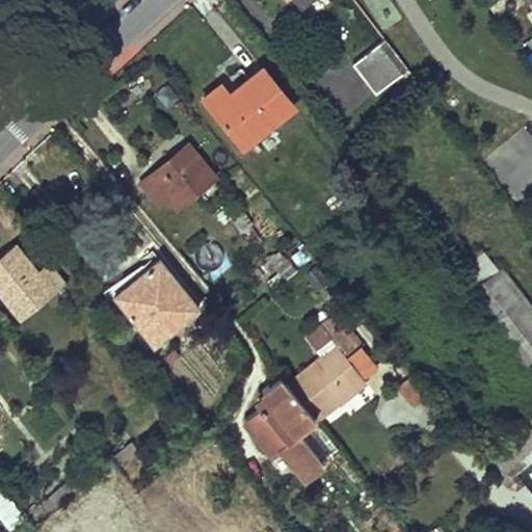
[(294,0),(300,8),(311,0),(294,0)]
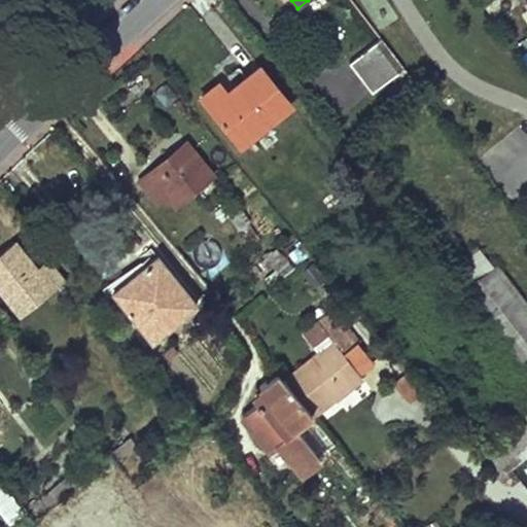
[(329,4),(326,0),(308,0),(297,8),(308,21),(329,4)]
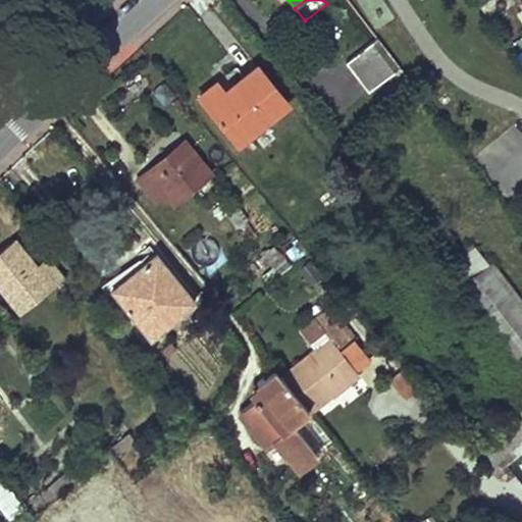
[(401,69),(378,40),(349,62),(371,93),(401,69)]
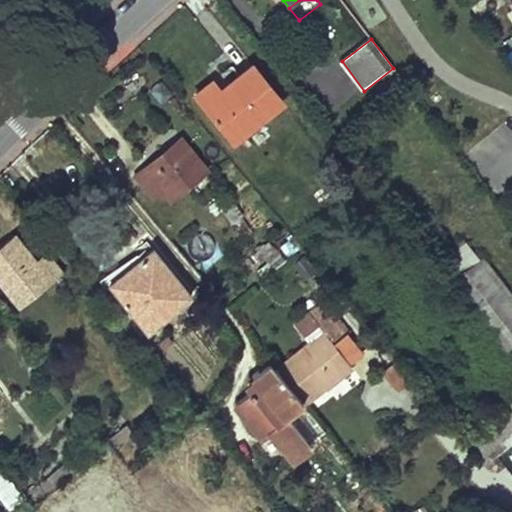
[(284,103),(254,66),(234,83),(220,93),(214,83),(197,97),(229,137),(252,119),(257,125),(284,103)]
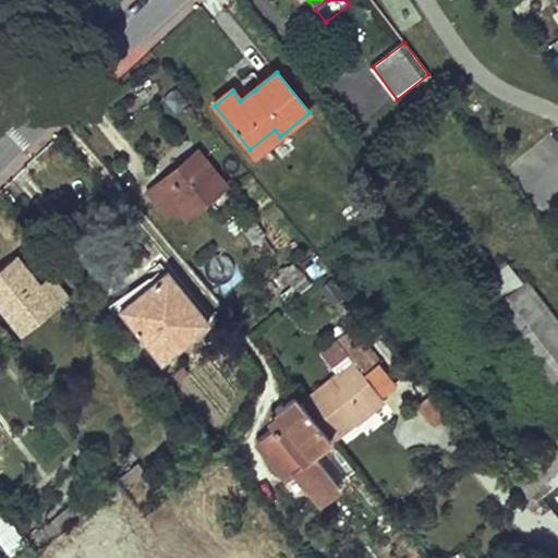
[(280,136),(275,130),(250,149),(254,156),(280,136)]
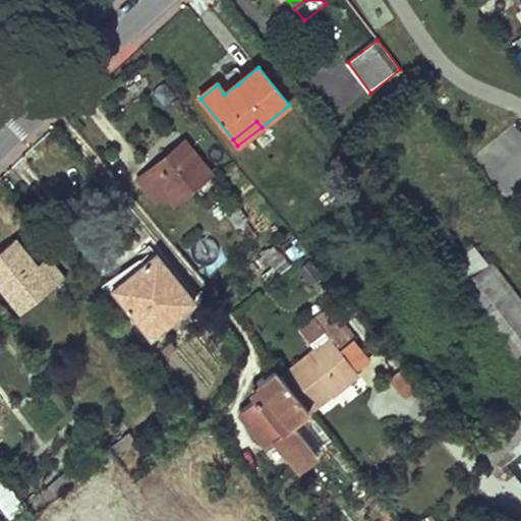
[(212,174),(185,142),(168,157),(139,180),(157,201),(167,194),(175,203),(212,174)]
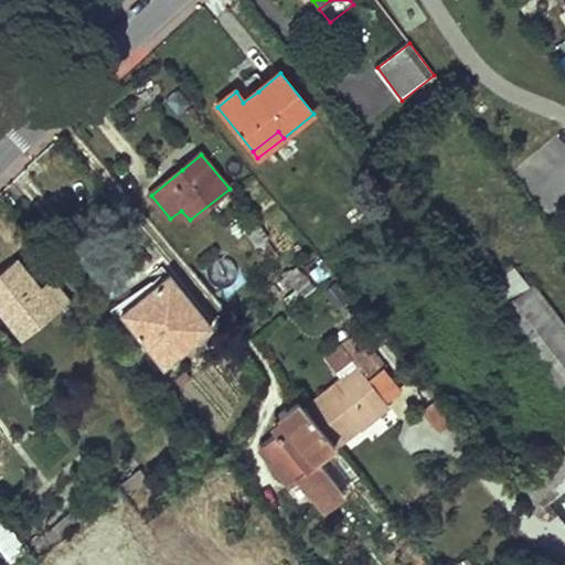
[(70,302),(52,281),(42,290),(18,262),(1,274),(0,275),(0,311),(23,340),(70,302)]
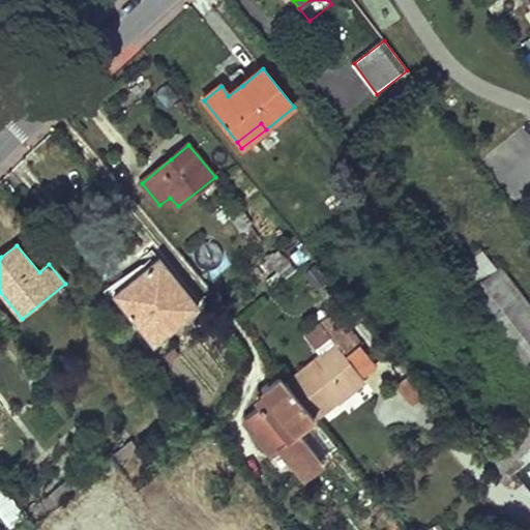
[(529,360),(529,312),(484,255),(457,278),(525,364),(529,360)]
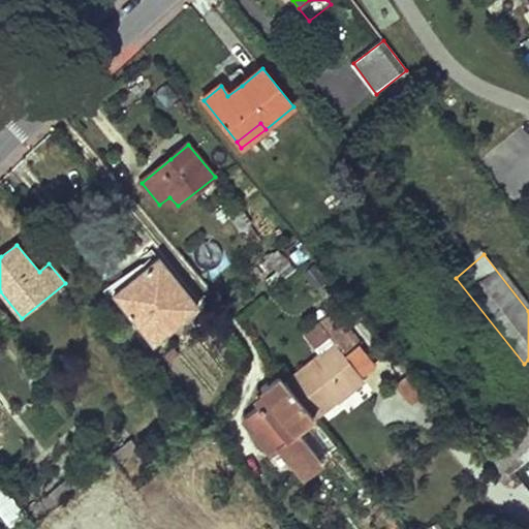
[(198,307),(160,258),(137,277),(116,294),(154,343),(198,307)]
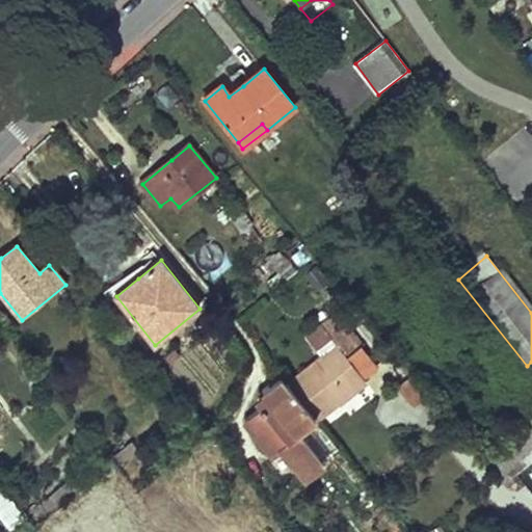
[(365,345),(338,311),(333,314),(358,349),(365,345)]
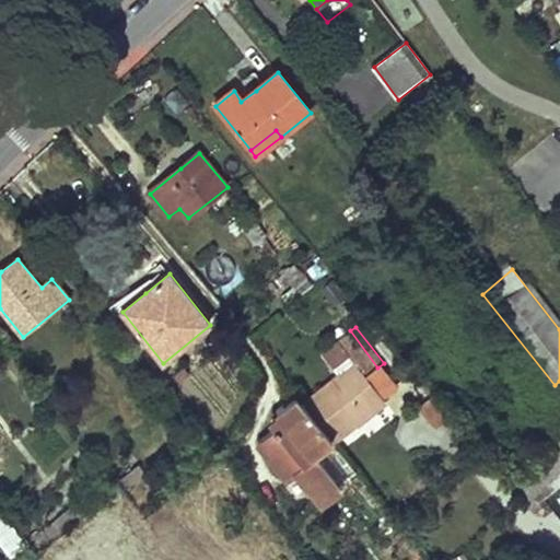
[(377,368),(350,330),(337,341),(339,343),(356,364),(342,374),(305,404),(303,406),(331,443),(384,401),(374,388),(366,377),(377,368)]
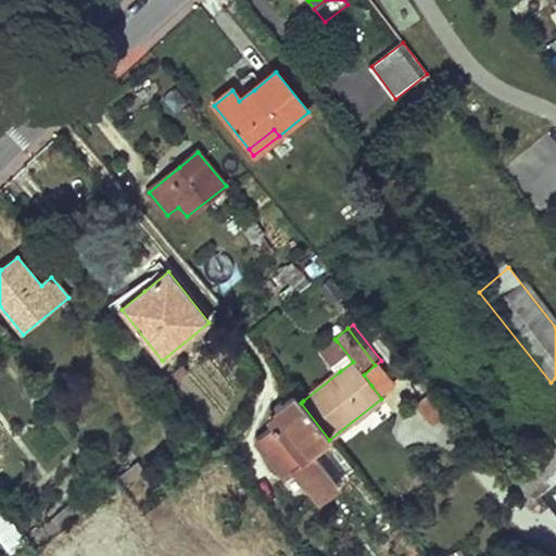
[(353,362),(337,341),(325,351),(340,371),(353,362)]
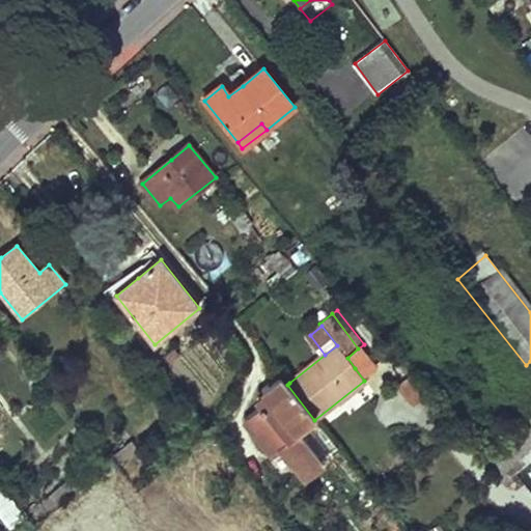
[(365,359),(358,348),(347,358),(355,368),(365,359)]
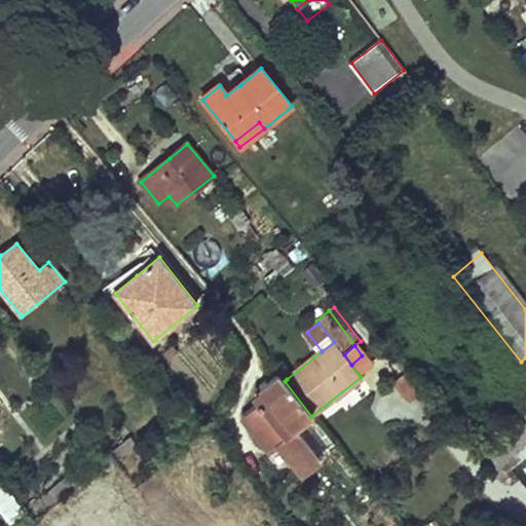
[(177,353),(173,347),(164,353),(170,360),(177,353)]
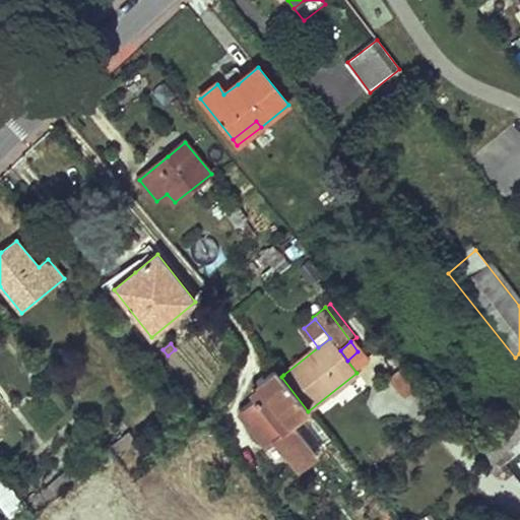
[(281,377),(274,369),(256,383),(289,426),(275,438),(299,467),(317,453),(293,424),(308,411),(281,377)]
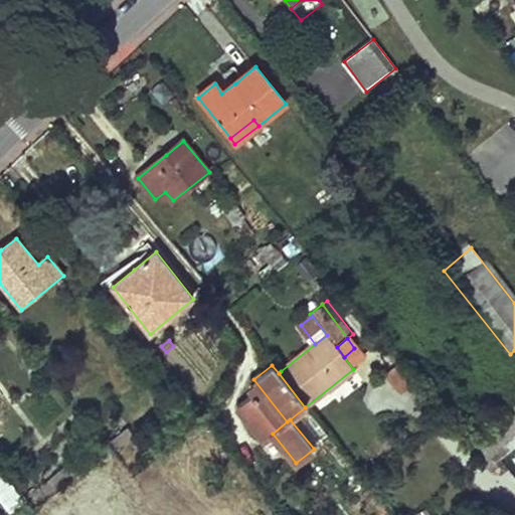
[(207,405),(202,401),(197,412),(202,414),(207,405)]
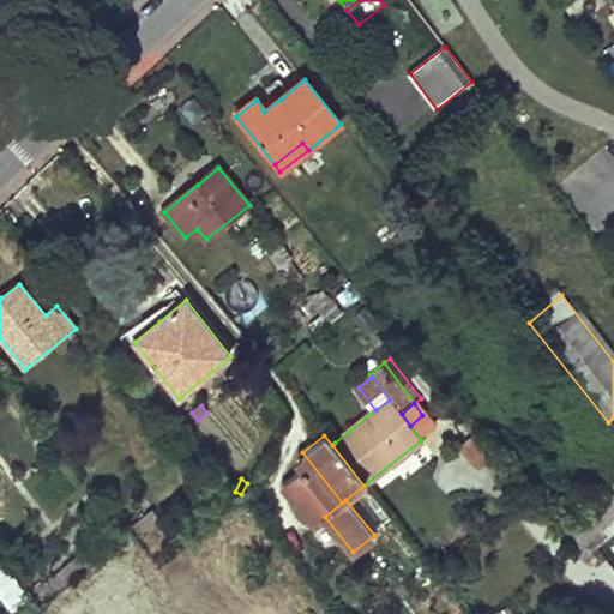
[(613,534),(613,507),(603,493),(557,530),(581,560),(599,547),(613,534)]
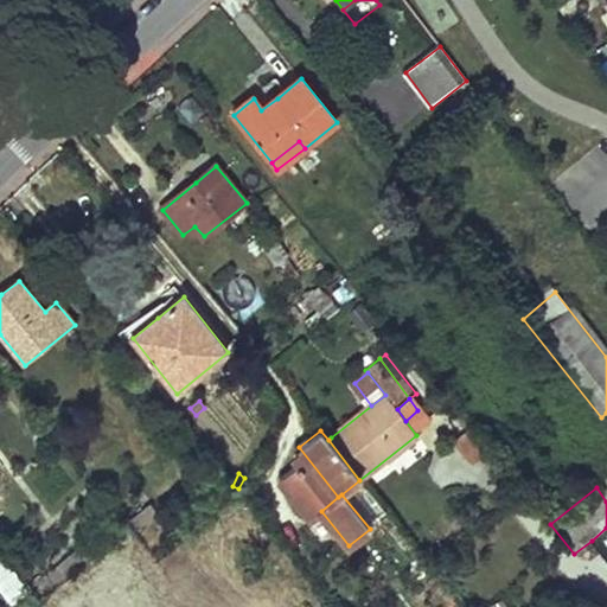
[(151,505),(144,494),(123,511),(133,521),(151,505)]
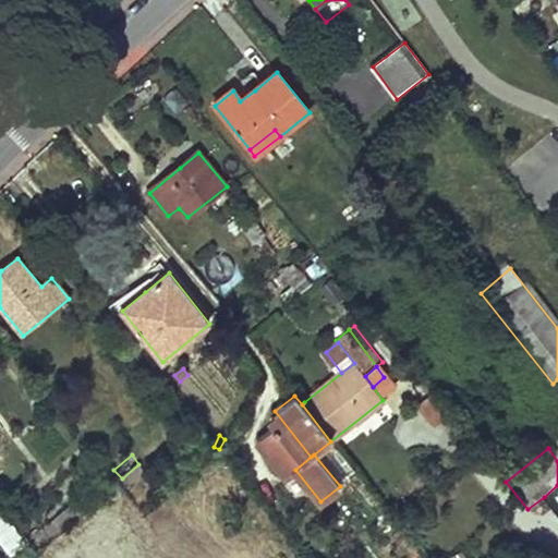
[(146,474),(138,464),(122,478),(130,487),(146,474)]
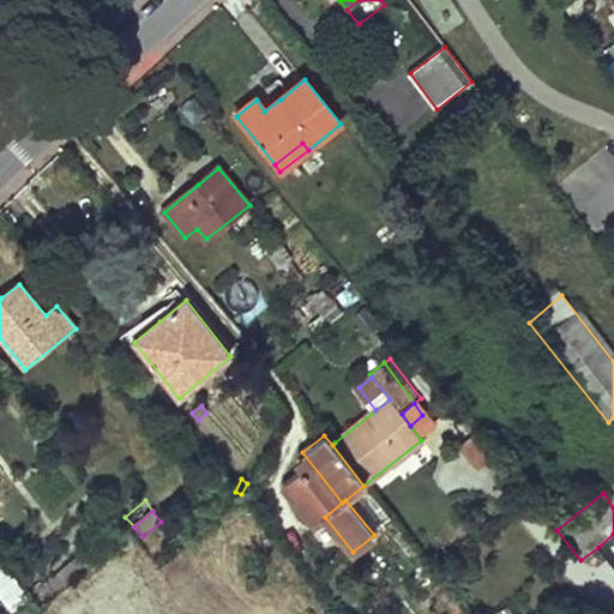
[(14,613),(31,600),(4,566),(0,569),(0,599),(11,613),(14,613)]
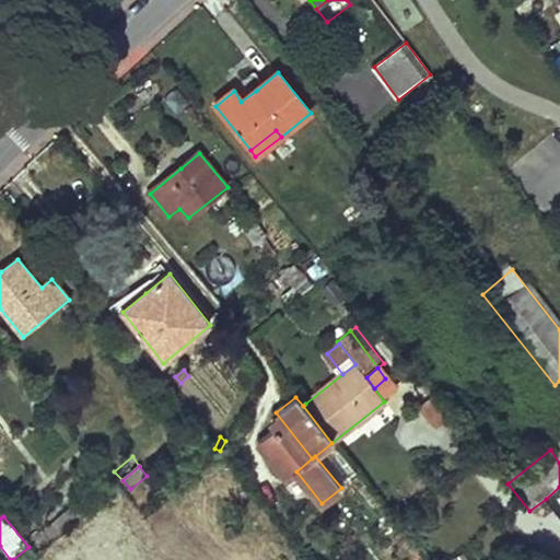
[(36,559),(37,559),(28,547),(13,559),(36,559)]
